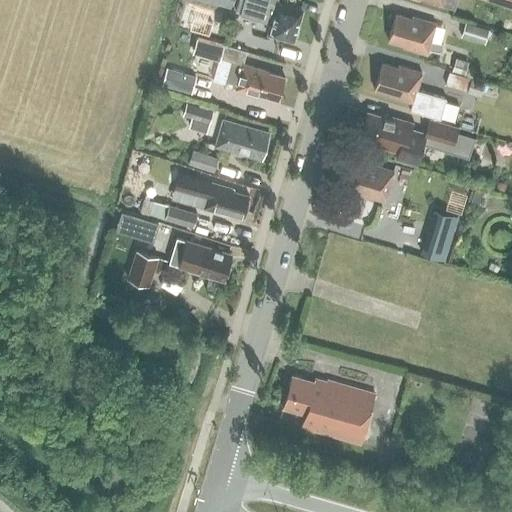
[(268,34),(293,42),(302,11),(277,4),(277,0),(244,0),(240,16),(256,21),(256,20),(271,25),(268,34)]
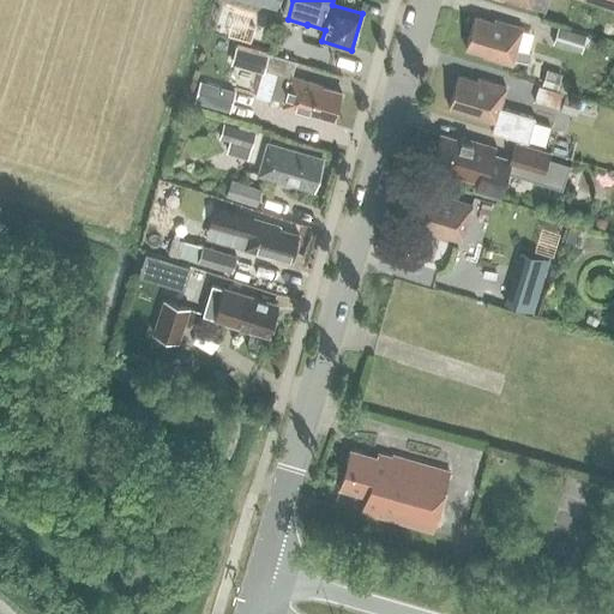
[(505,0),(528,6),(546,12),(549,0),(505,0)]
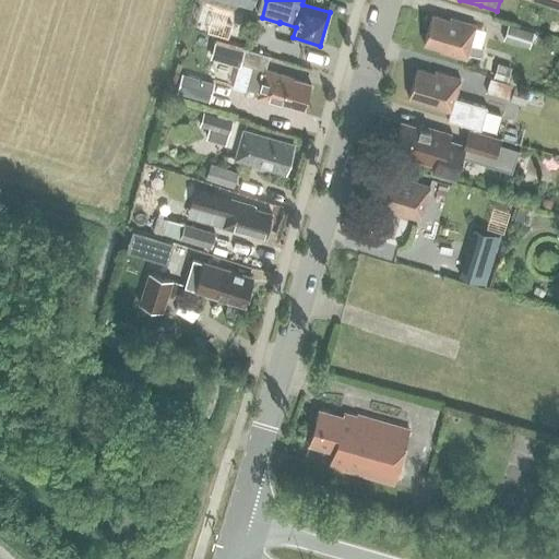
[(466,60),(467,55),(474,57),(477,47),(471,45),(476,26),(450,19),(449,21),(431,15),(424,45),(441,50),(440,52),(466,60)]
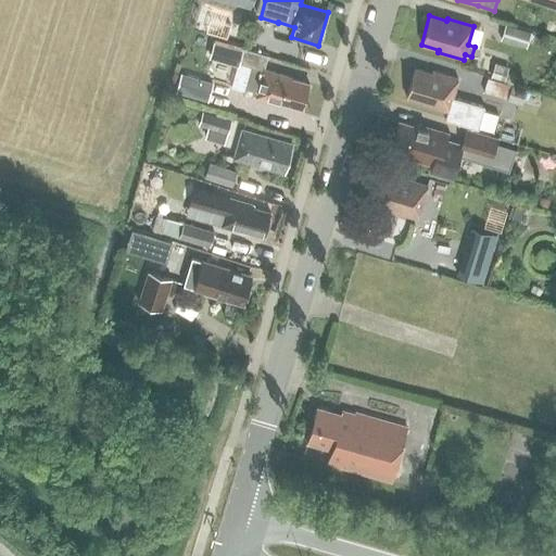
[(501,41),(528,50),(533,34),(506,25),(501,41)]
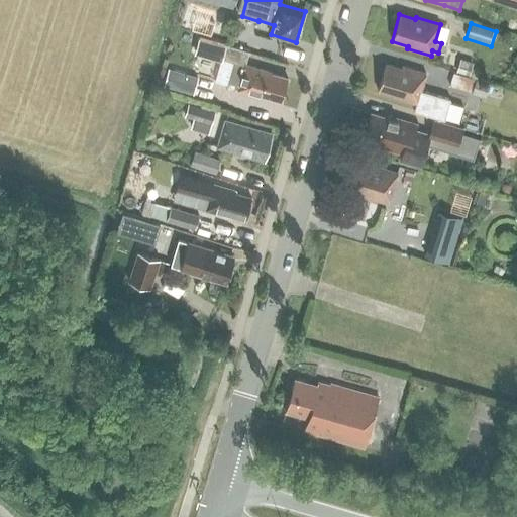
[(221,63),(222,60),(221,60),(224,46),(199,39),(195,55),(221,63)]
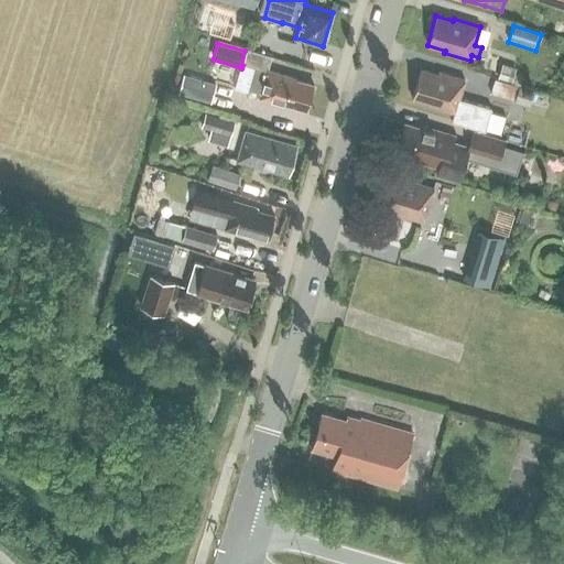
[(245,51),(241,65),(242,65),(255,69),(267,73),(268,71),(271,57),(245,50),(245,51)]
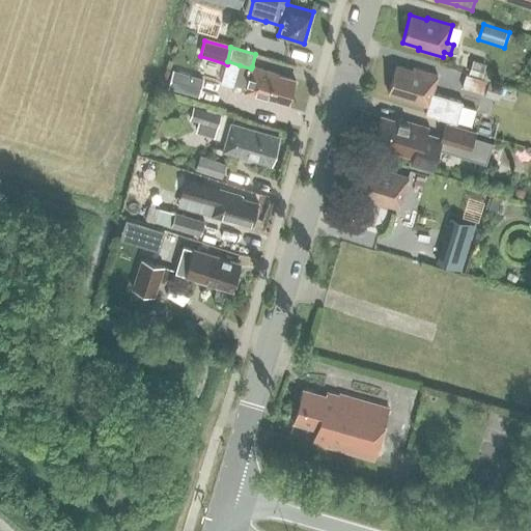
[(469,74),(483,79),(487,64),(473,60),(469,74)]
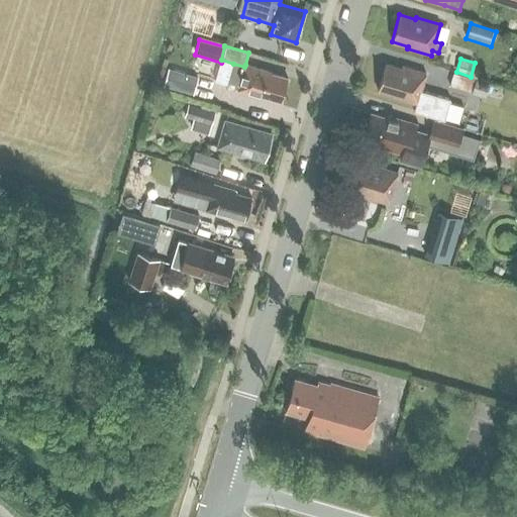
[(245,65),(244,67),(233,64),(226,87),(238,90),(237,90),(261,97),(262,95),(281,101),(288,79),(272,74),(272,73),(245,65)]
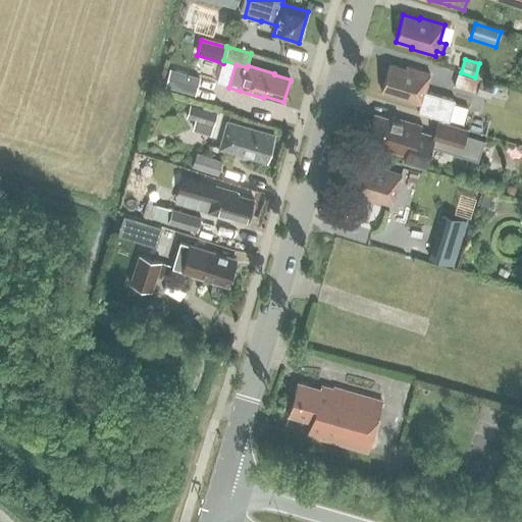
[(388,64),(381,92),(398,97),(397,99),(418,105),(417,111),(447,119),(453,99),(425,91),(430,74),(406,67),(405,69),(388,64)]
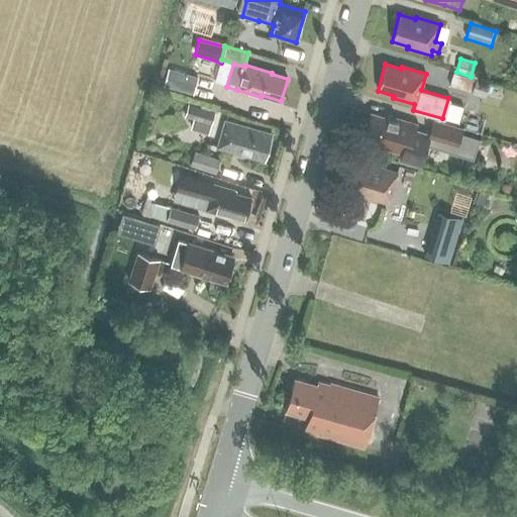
[(163,87),(194,95),(199,78),(168,69),(163,87)]
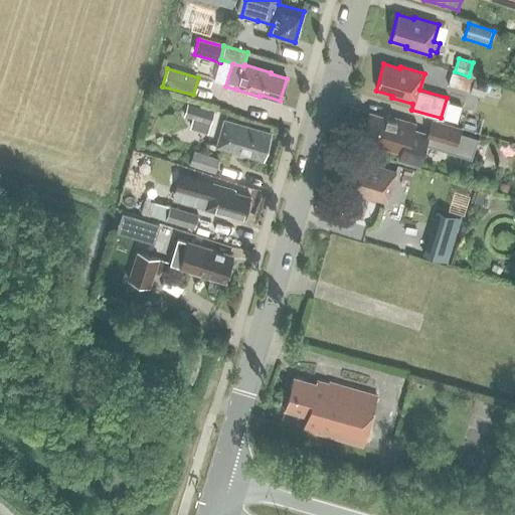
[(453,72),(449,86),(470,92),(474,79),(453,72)]
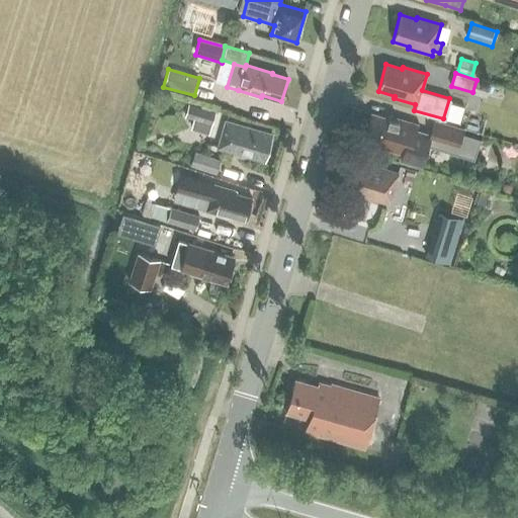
[(478,80),(472,95),(488,99),(492,84),(478,80)]
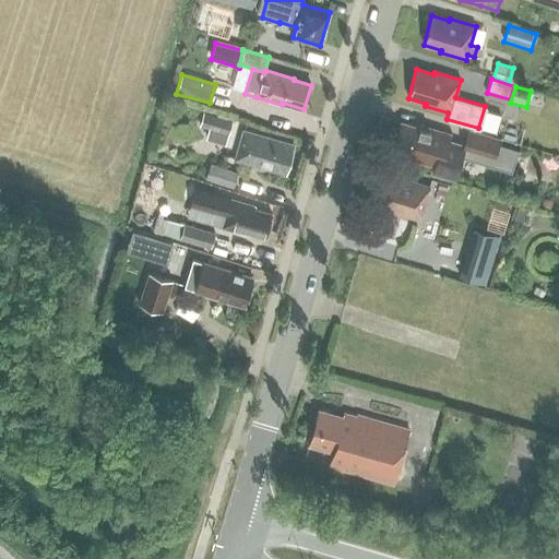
[(225,146),(233,121),(203,113),(199,128),(209,130),(205,141),(225,146)]
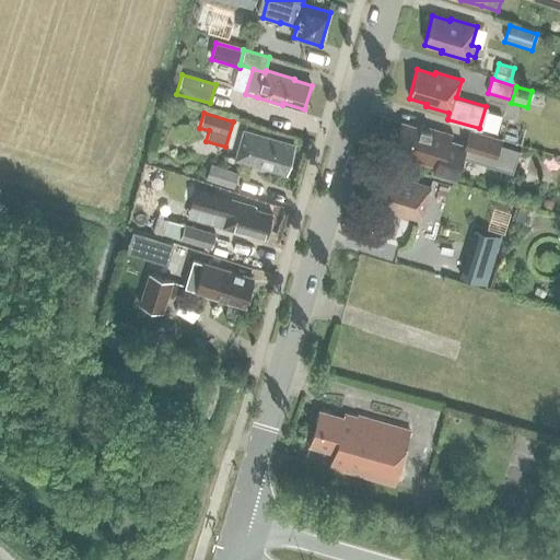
[(410,160),(434,167),(432,175),(458,183),(467,153),(496,162),(502,139),(469,130),(465,146),(450,141),(451,136),(420,126),(419,128),(401,123),(394,152),(411,158),(410,160)]
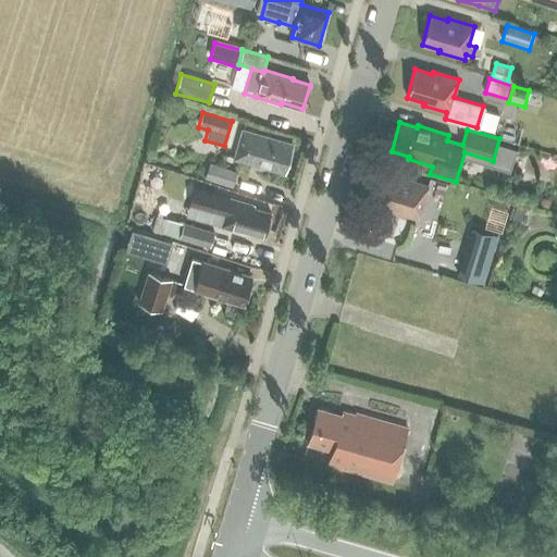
[(234,160),(284,174),(293,145),(243,131),(234,160)]
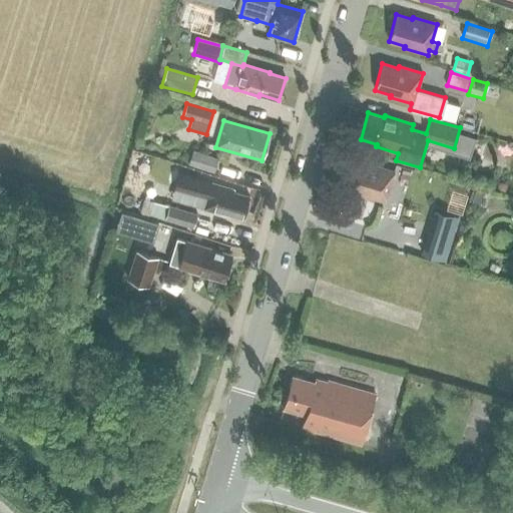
[(194,151),(190,165),(217,173),(221,159),(194,151)]
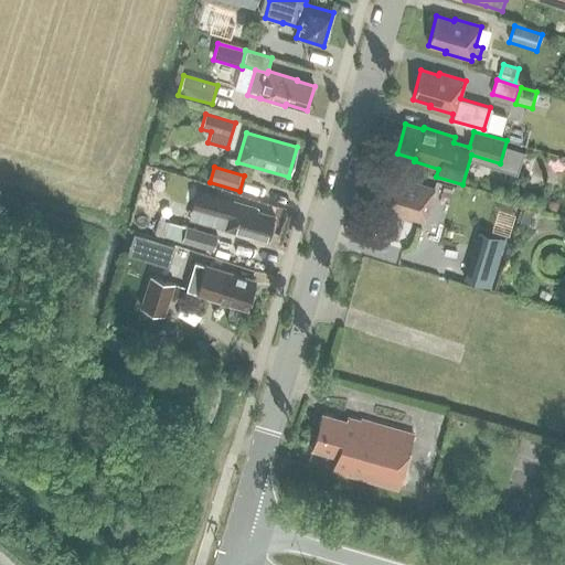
[(398,215),(425,223),(435,189),(408,181),(407,183),(390,179),(381,208),(400,213),(398,215)]
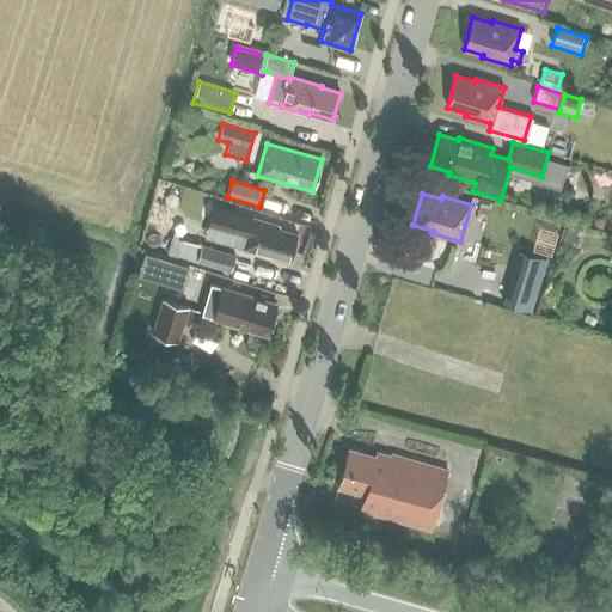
[(299,242),(297,239),(298,234),(279,230),(280,226),(252,219),(251,222),(243,221),(243,219),(221,214),(218,230),(246,237),(243,249),(270,257),(271,255),(291,259),(293,250),(297,249),(299,242)]
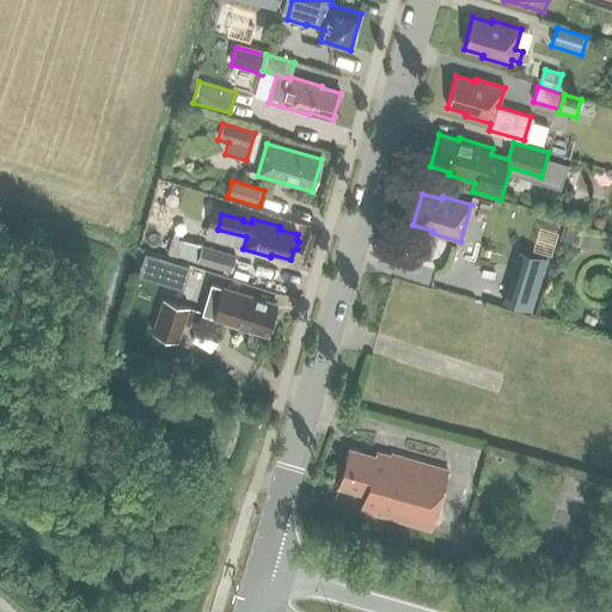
[(146,249),(233,273),(238,255),(151,231),(146,249)]
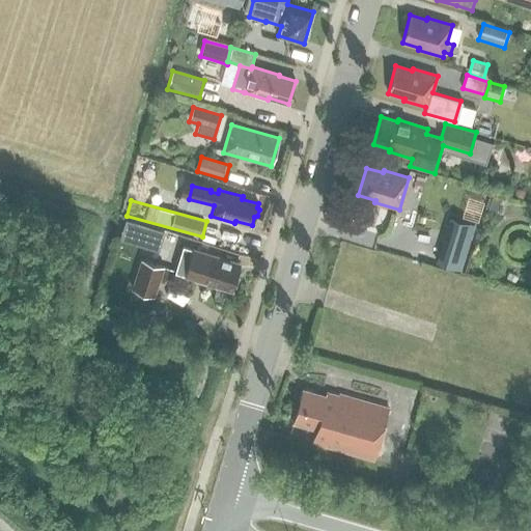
[(437,263),(460,271),(476,225),(452,217),(437,263)]
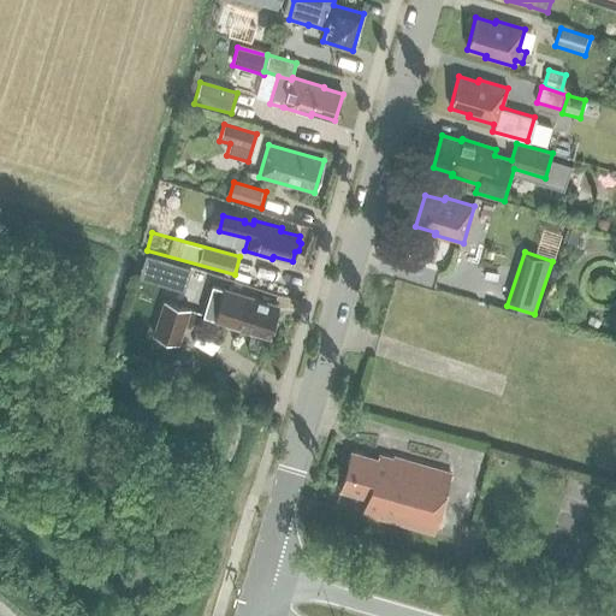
[(270,338),(271,332),(273,333),(277,321),(274,320),(276,315),(273,315),(276,306),(244,296),(211,286),(202,318),(270,338)]
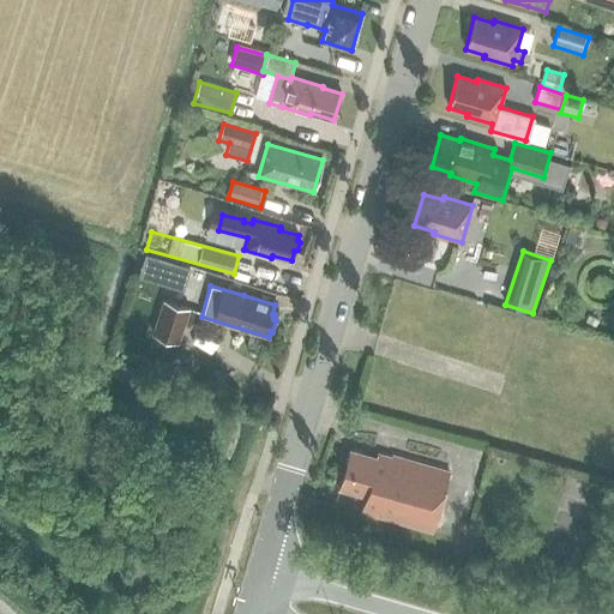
[(152,333),(179,342),(190,308),(163,300),(152,333)]
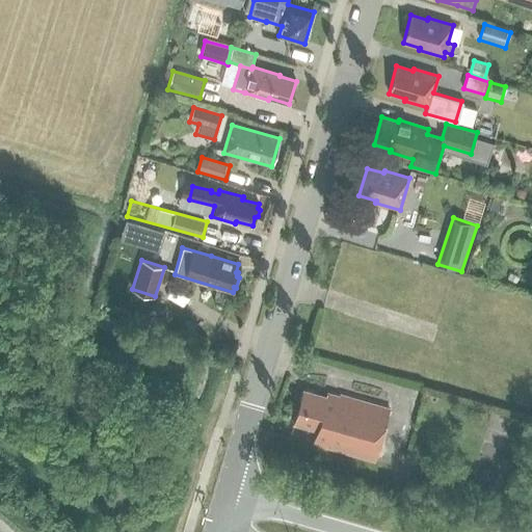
[(312,444),(372,461),(388,408),(339,395),(338,397),(326,394),(325,397),(301,391),(292,423),(316,430),(312,444)]
